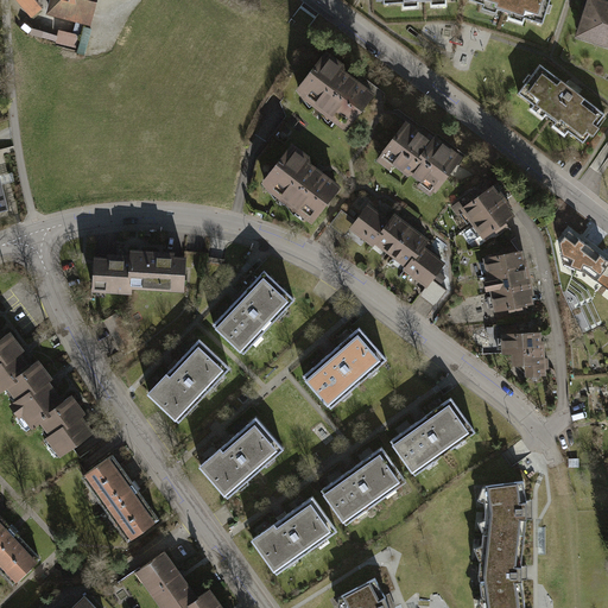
[(14,0),(31,19),(44,8),(36,0),(14,0)]
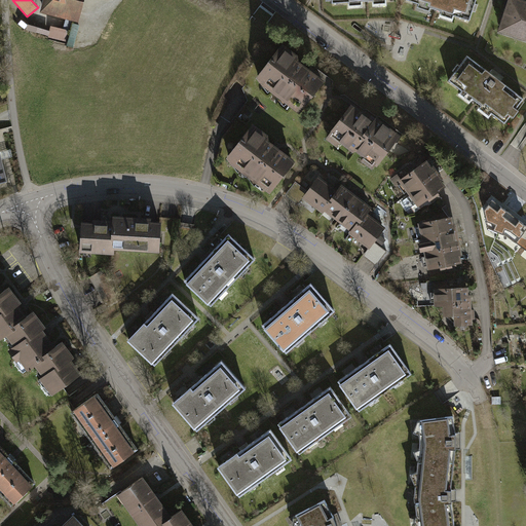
[(43,0),(40,13),(78,23),(83,0),(43,0)]
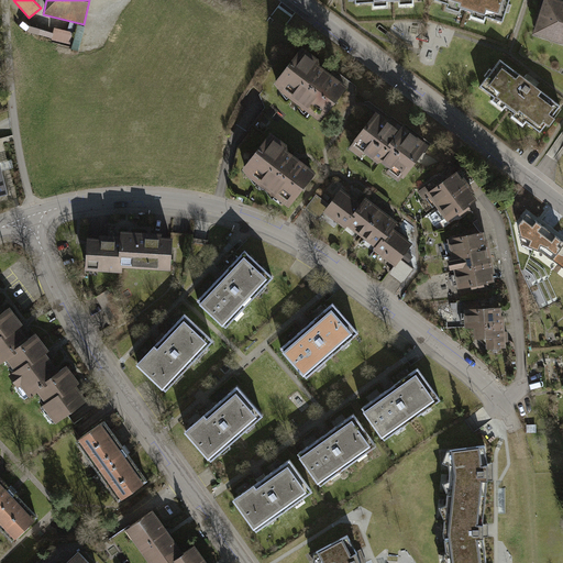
[(355,0),(356,4),(374,3),(375,11),(388,10),(388,3),(394,2),(400,2),(401,9),(415,8),(414,2),(431,1),(430,0),(355,0)]
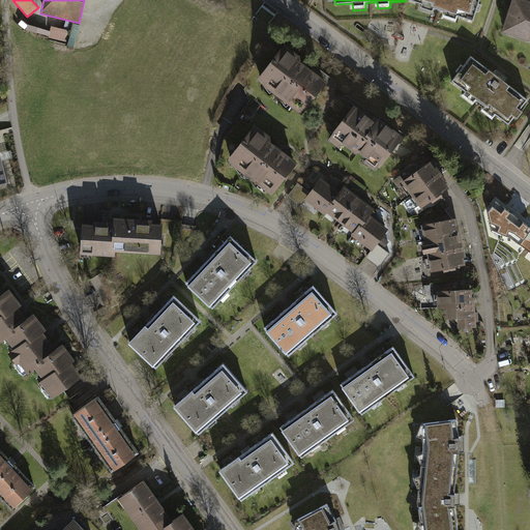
[(405,0),(406,1),(421,5),(419,11),(432,16),(434,9),(439,11),(445,13),(443,19),(455,23),(457,17),(472,22),(475,12),(477,12),(480,4),(477,3),(478,0),(405,0)]
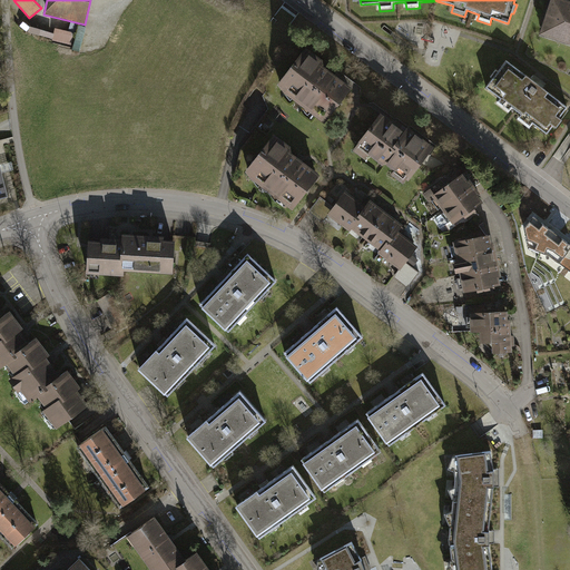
[(569,2),(560,0),(551,0),(539,37),(569,47),(569,2)]
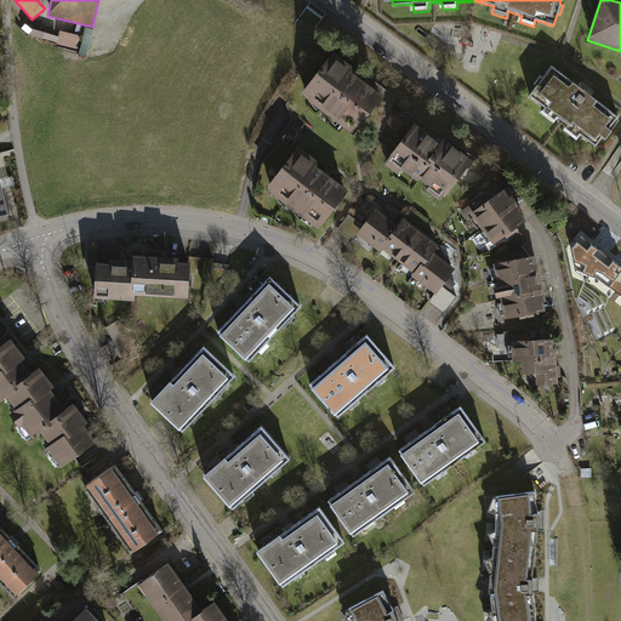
[(319,20),(301,6),(295,13),(314,27),(319,20)]
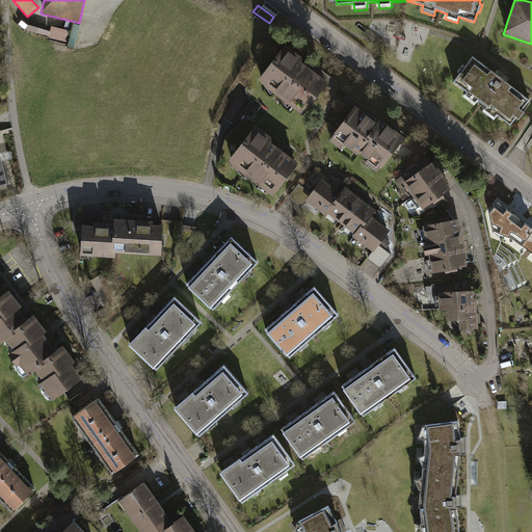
[(71,33),(52,27),(49,37),(68,43),(71,33)]
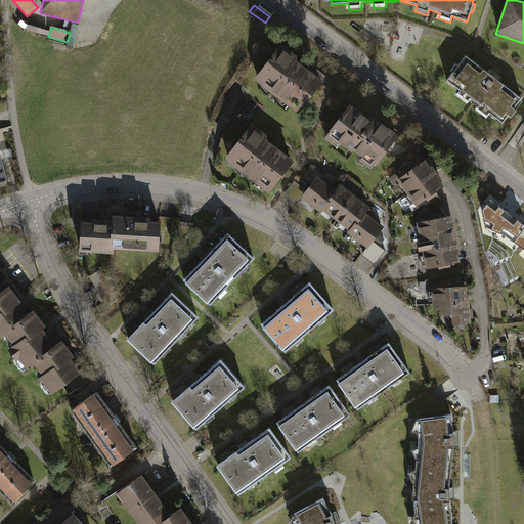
[(255,76),(300,111),(324,79),(312,70),(296,56),(298,53),(281,41),(255,76)]
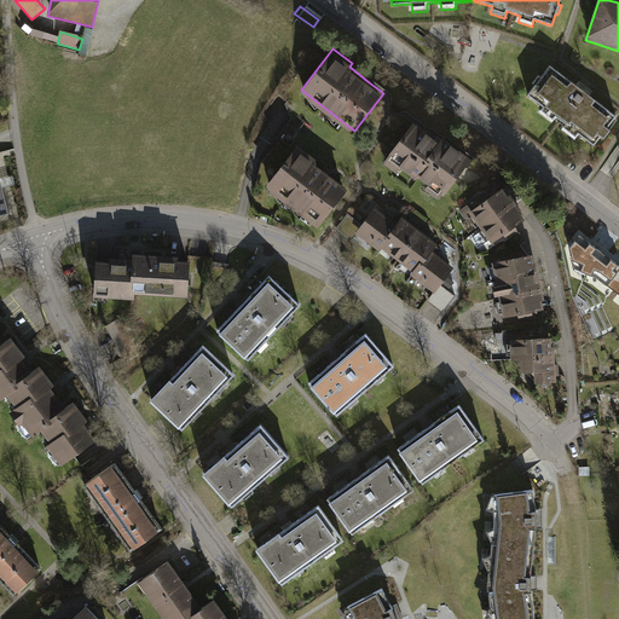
[(536,90),(530,99),(545,111),(541,117),(553,126),(557,121),(561,123),(568,128),(565,134),(576,143),(579,138),(594,149),(601,139),(605,140),(611,132),(608,131),(615,120),(589,99),(591,96),(582,88),(578,91),(551,70),(542,81),(539,80),(533,88),(536,90)]
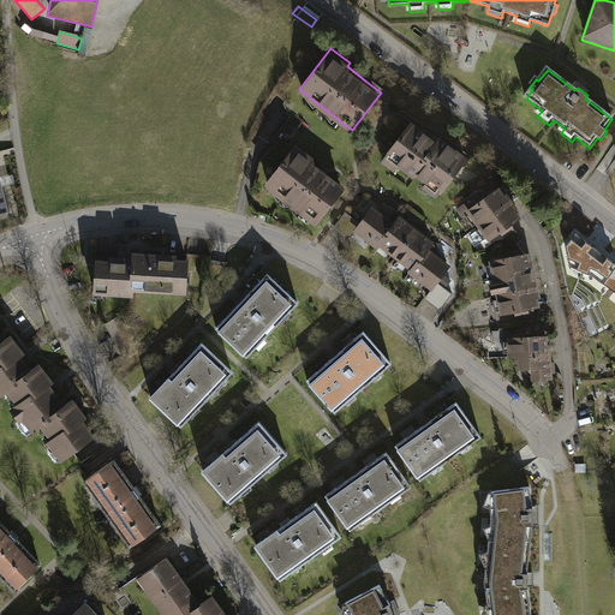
[(421,125),(413,120),(383,161),(395,171),(399,166),(415,177),(417,173),(427,181),(423,187),(437,197),(469,155),(440,133),(437,137),(421,125)]
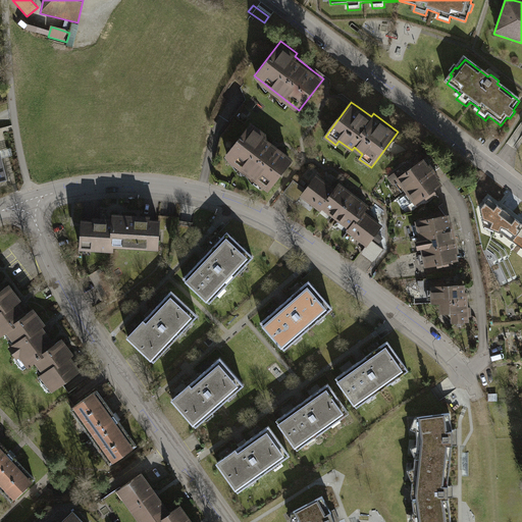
[(224,154),(269,189),(294,158),(265,136),(267,133),(251,120),(224,154)]
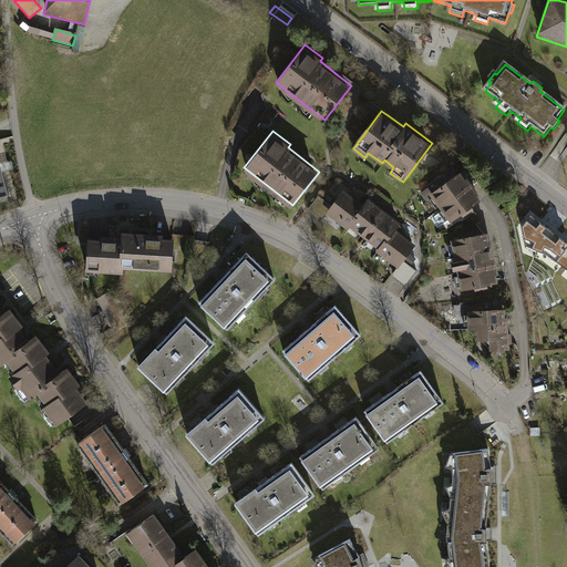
[(432,195),(440,205),(473,179),(463,166),(447,178),(444,173),(420,191),(426,199),(432,195)]
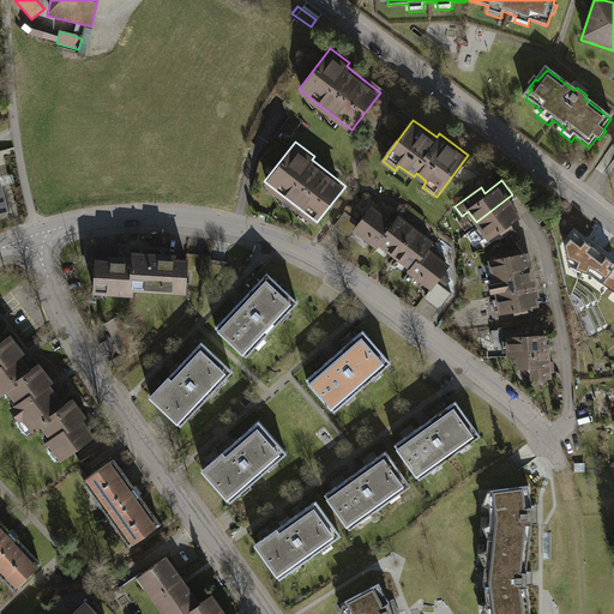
[(524,211),(512,194),(476,222),(473,224),(482,238),(486,235),(488,238),(500,229),(504,233),(516,224),(512,220),(524,211)]
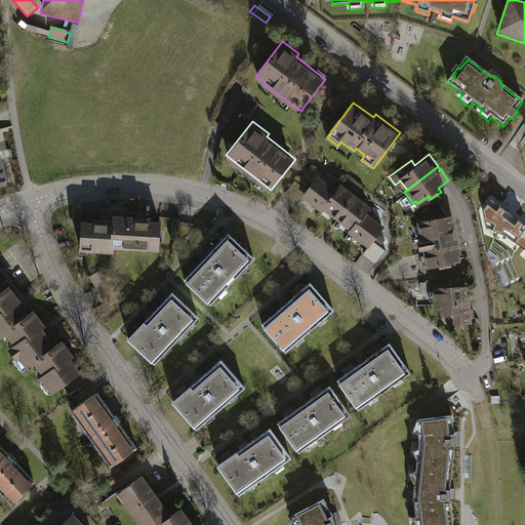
[(303,195),(320,208),(321,206),(335,188),(319,175),(308,189),(296,180),(285,195),(296,204),(303,195)]
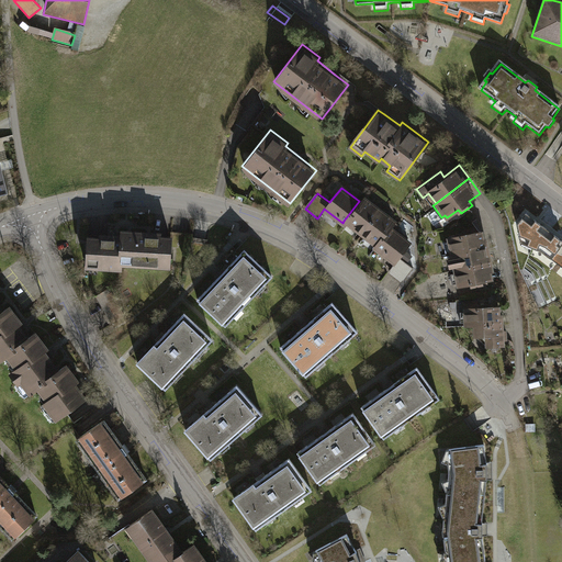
[(344,221),(362,234),(382,208),(364,193),(359,201),(344,221)]
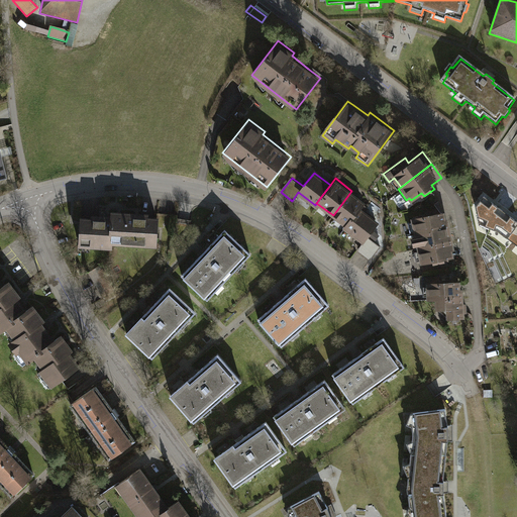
[(333,215),(349,227),(363,209),(368,203),(351,191),(333,215)]
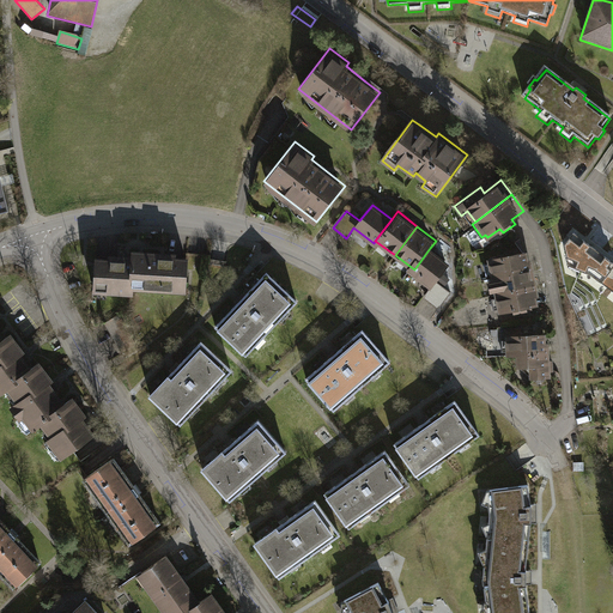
[(581,271),(595,249),(575,232),(564,244),(568,266),(581,271)]
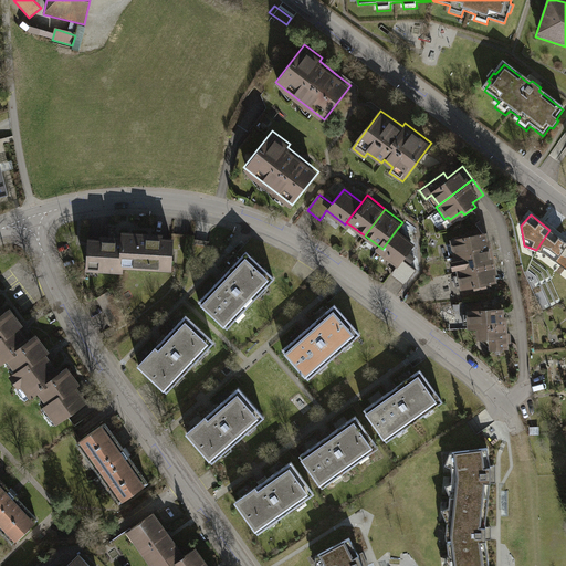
[(145,268),(169,269),(171,237),(160,236),(160,231),(123,229),(123,232),(119,265),(135,266),(134,272),(145,273),(145,268)]
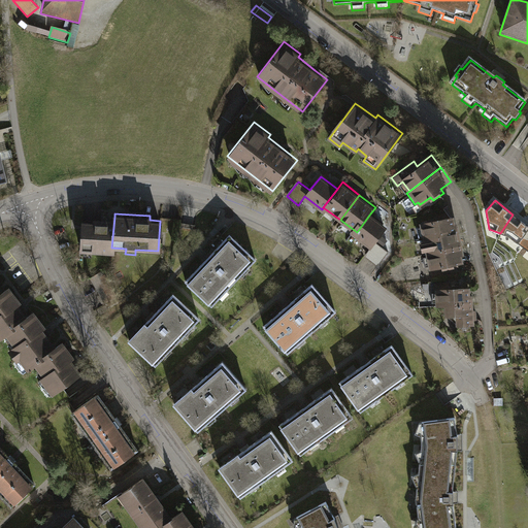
[(366,255),(378,264),(388,252),(375,242),(388,226),(370,213),(357,232),(355,234),(372,246),(366,255)]
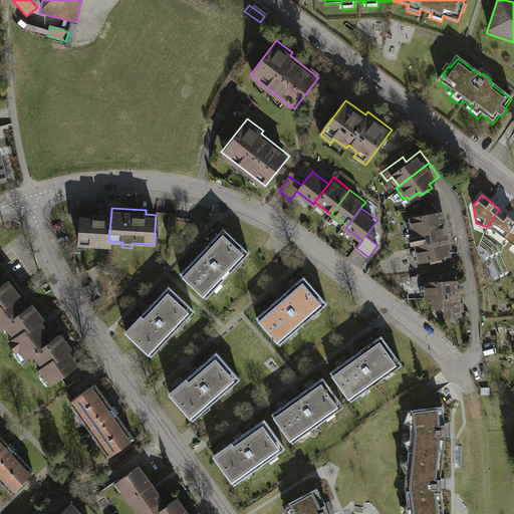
[(413,229),(414,231),(447,225),(444,209),(433,211),(433,209),(422,211),(422,214),(411,216),(412,220),(407,220),(409,230),(413,229)]
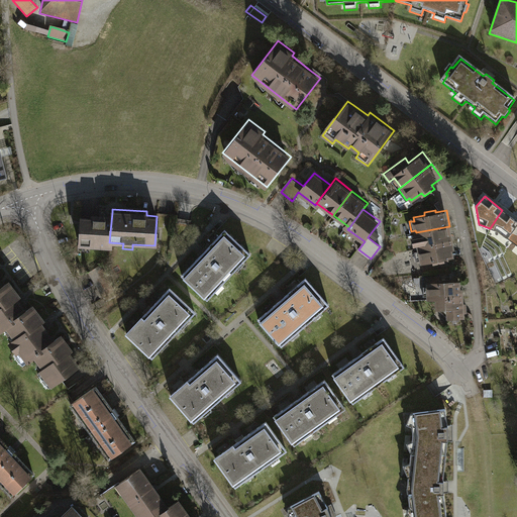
[(514,245),(516,241),(516,221),(502,210),(494,220),(490,228),(499,232),(514,245)]
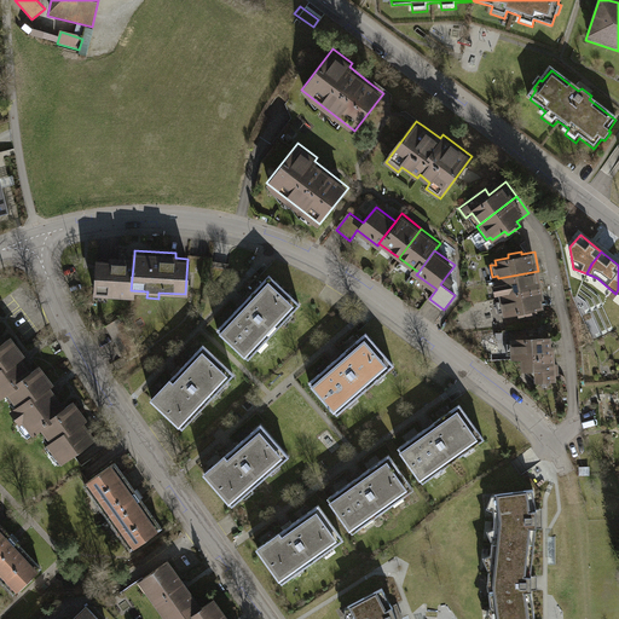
[(109,256),(97,255),(94,293),(131,295),(131,290),(134,254),(109,253),(109,256)]
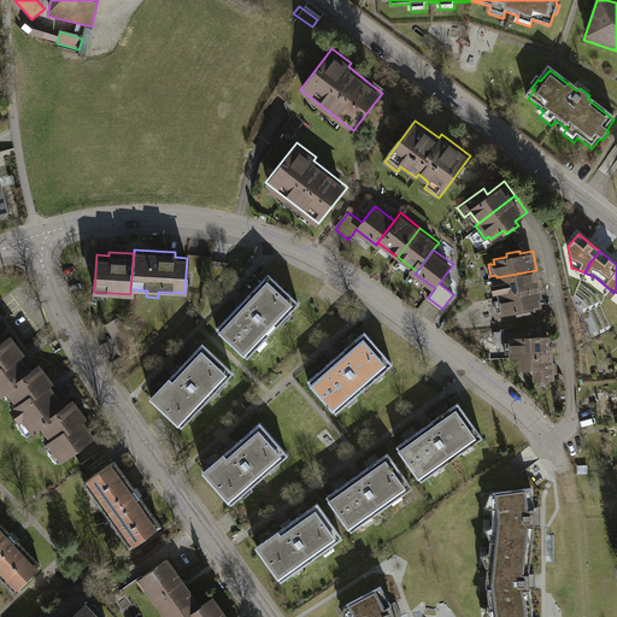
[(499,292),(500,297),(540,288),(536,270),(497,277),(498,282),(492,283),(494,293),(499,292)]
